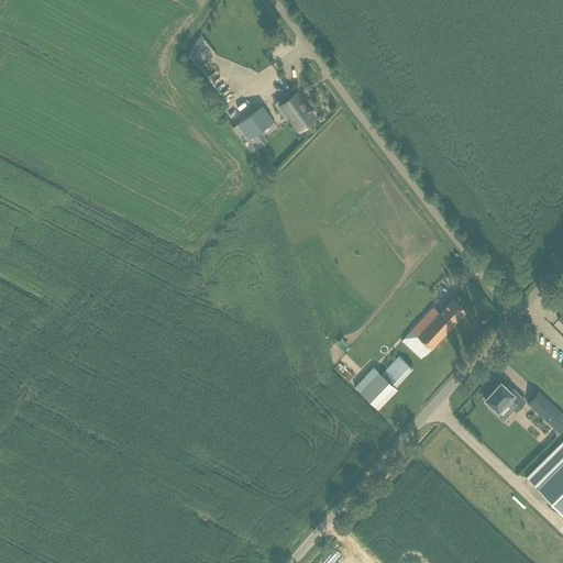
[(211,67),(219,62),(221,64),(224,61),(220,55),(209,64),(211,67)]
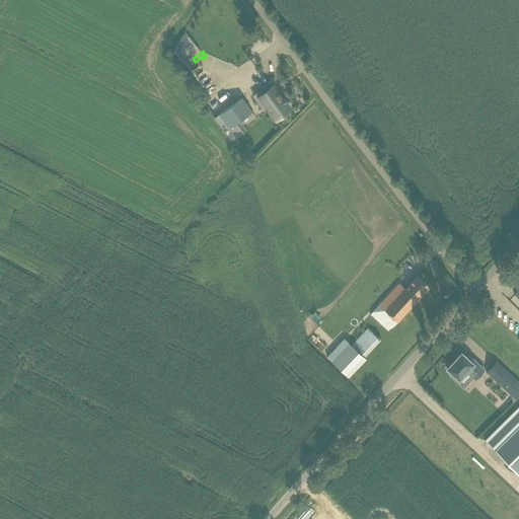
[(258,97),(276,121),(290,110),(285,103),(286,102),(285,101),(284,102),(272,86),(258,97)]
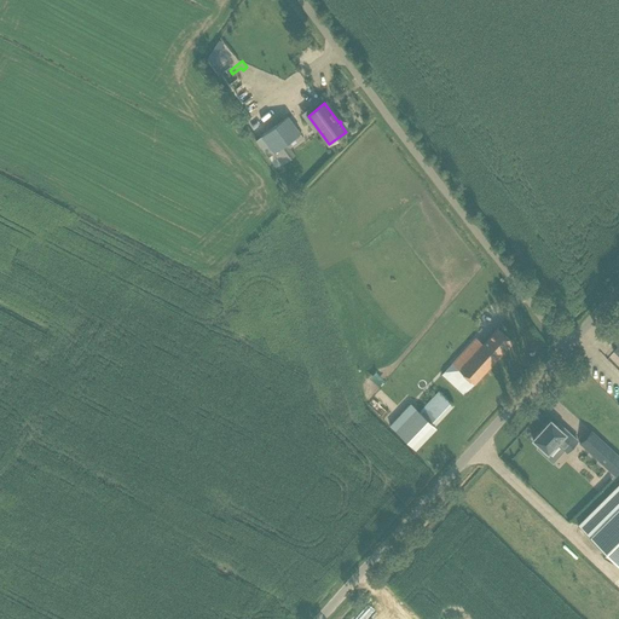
[(261,137),(255,140),(268,157),(273,154),(283,166),(291,158),(283,146),(300,134),(294,126),(288,116),(261,136),(261,137)]
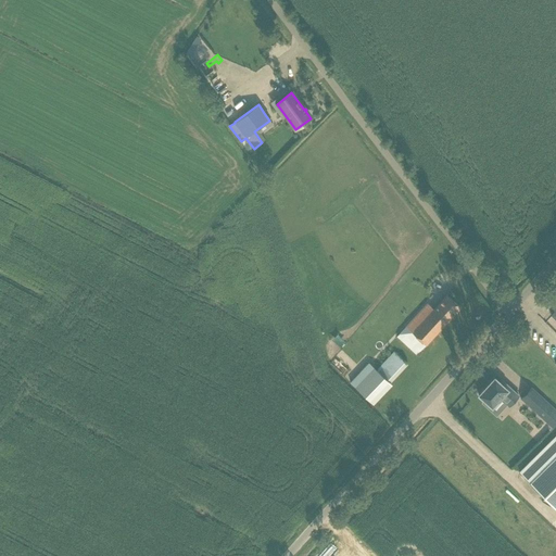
[(427,304),(419,312),(396,337),(416,354),(460,307),(446,294),(433,310),(427,304)]
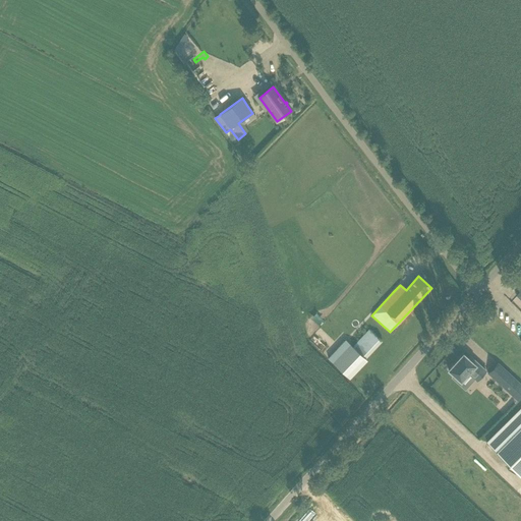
[(368,329),(352,346),(365,358),(382,340),(368,329)]
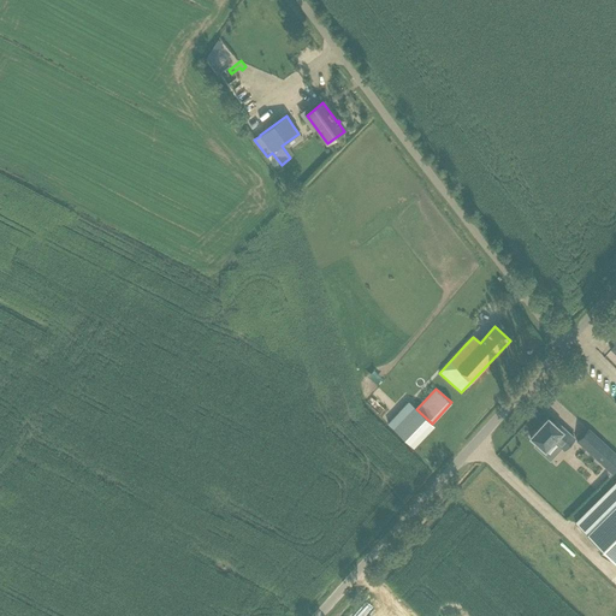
[(386,424),(412,446),(432,425),(407,401),(386,424)]
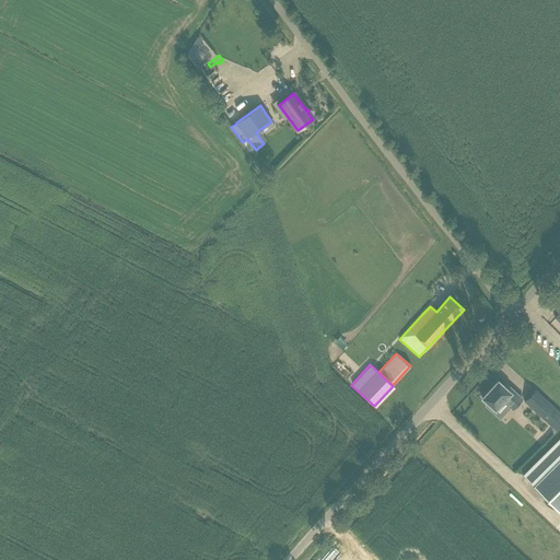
[(512,409),(522,399),(505,384),(503,386),(498,381),(481,398),(494,410),(503,401),(512,409)]
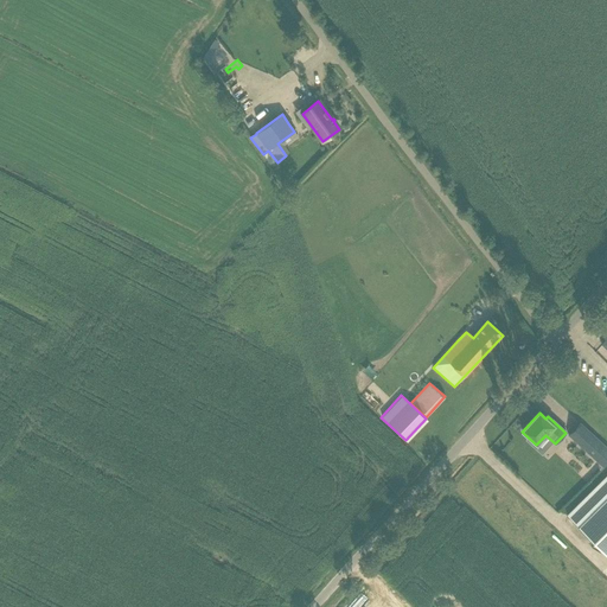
[(606,461),(606,448),(590,434),(580,446),(602,467),(606,461)]
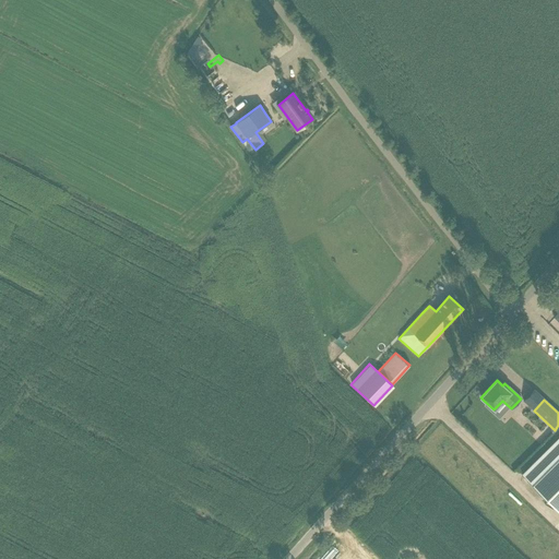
[(558,438),(538,459),(522,475),(558,512),(558,438)]
